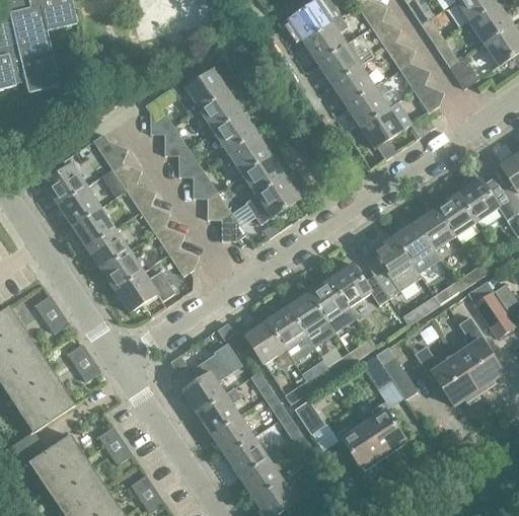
[(5,0),(10,18),(0,20),(0,87),(25,82),(27,91),(59,84),(46,30),(75,23),(70,0),(5,0)]
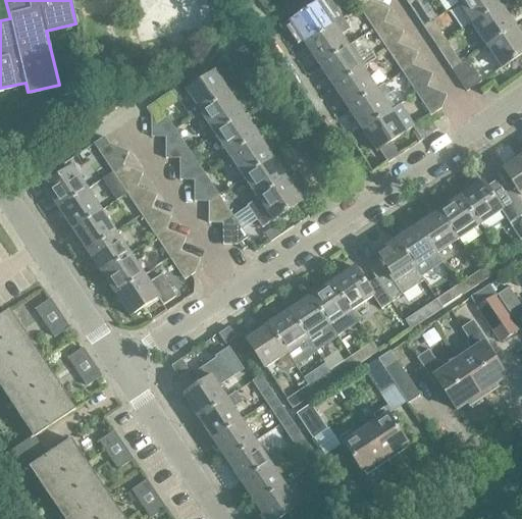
[(304,41),(341,16),(329,0),(318,0),(315,2),(313,0),(307,0),(297,7),(300,12),(290,19),(304,41)]
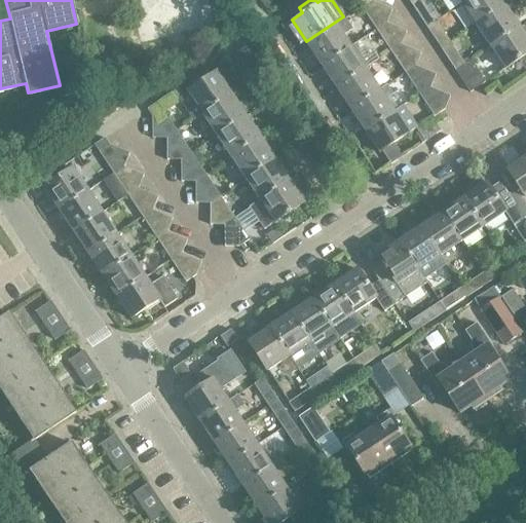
[(368,0),(361,5),(374,27),(385,20),(387,21),(391,8),(373,0),(368,0)]
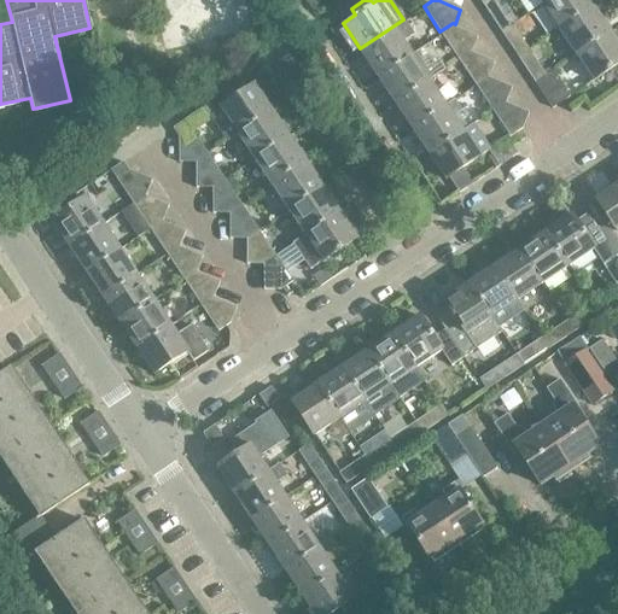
[(485,0),(483,1),(500,27),(509,19),(496,0),(485,0)]
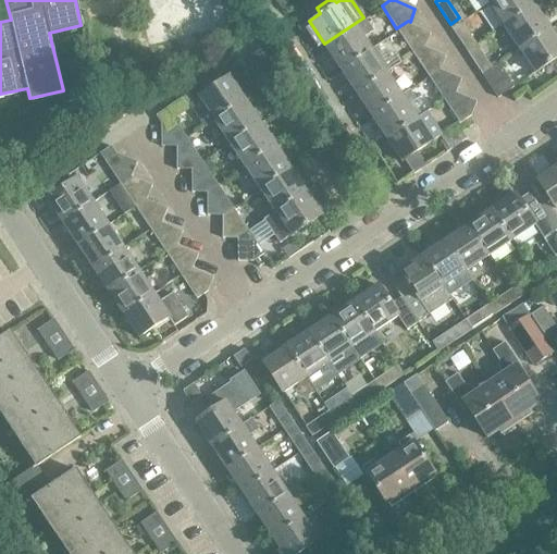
[(533,2),(531,0),(486,0),(502,23),(533,2)]
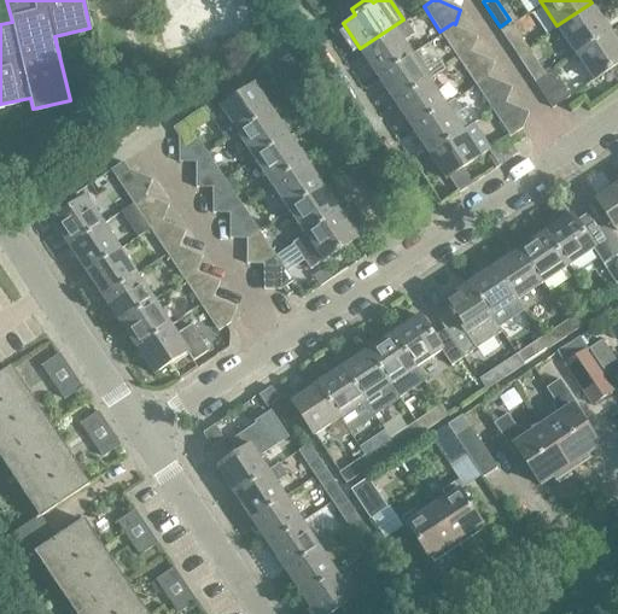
[(592,3),(557,25),(573,52),(608,28),(592,3)]
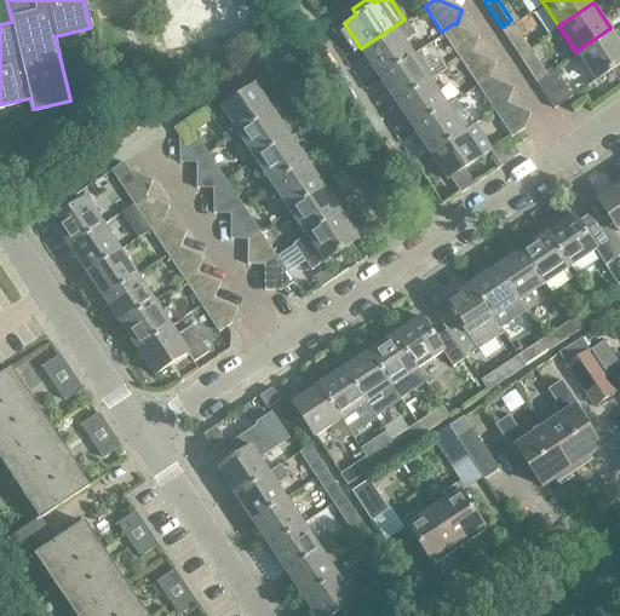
[(407,22),(405,19),(361,49),(378,74),(412,51),(396,29),(407,22)]
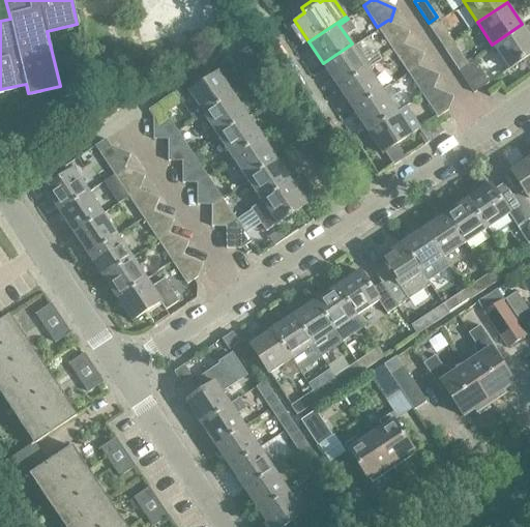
[(437,17),(429,23),(443,45),(452,39),(437,17)]
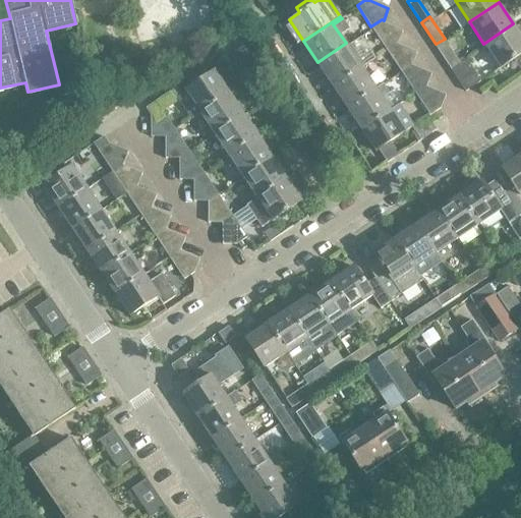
[(382,19),(370,26),(385,48),(396,40),(399,42),(403,30),(383,21),(384,20),(382,19)]
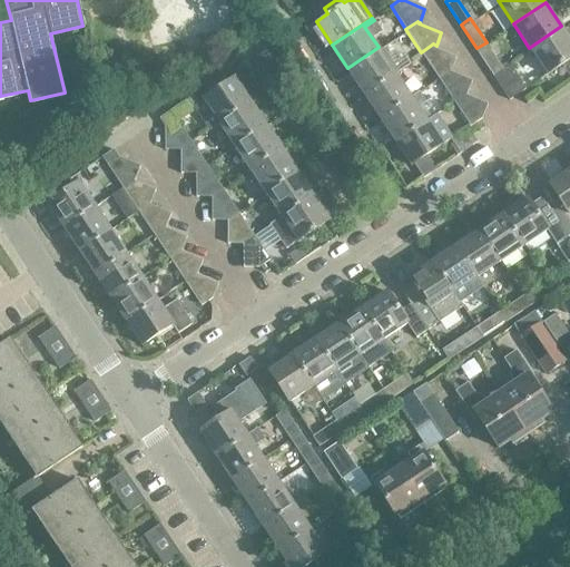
[(569,56),(569,39),(561,26),(529,48),(546,72),(557,65),(559,68),(569,60),(569,59),(568,57),(569,56)]
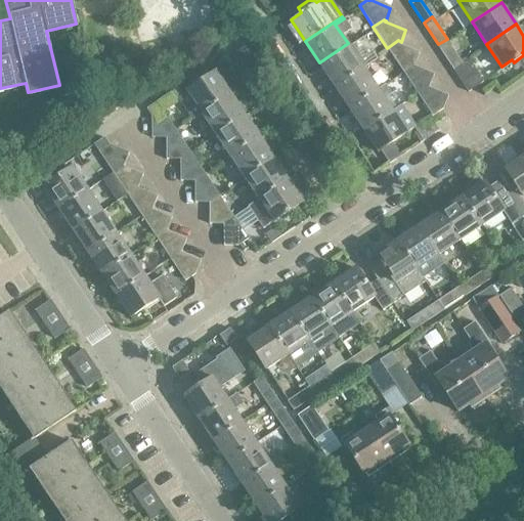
[(462,60),(447,39),(438,44),(452,67),(462,60)]
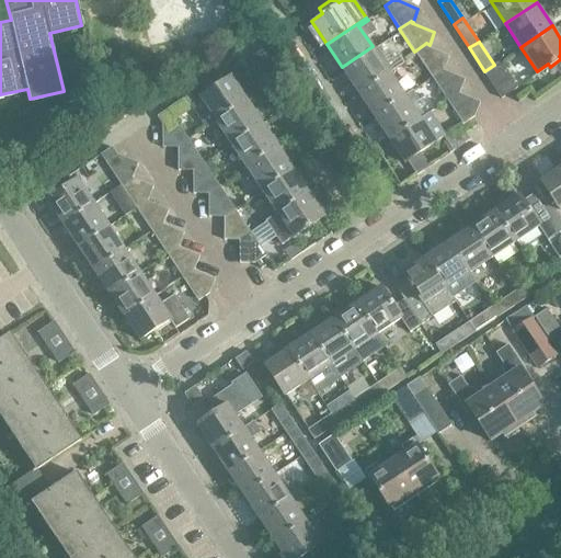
[(428,46),(430,45),(426,43),(414,52),(430,75),(443,67),(445,68),(449,56),(428,46)]
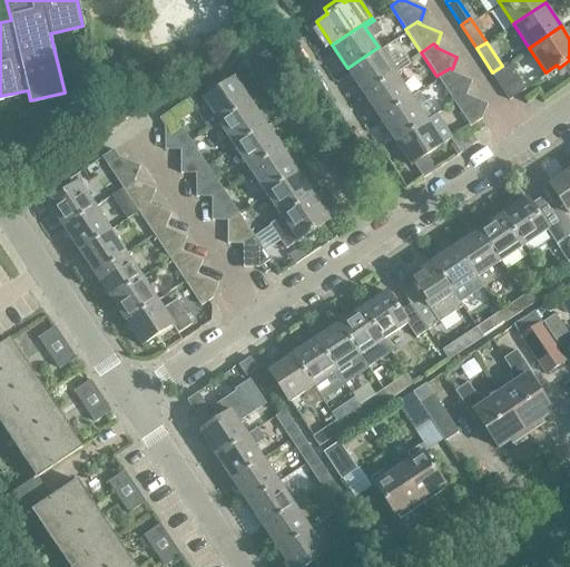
[(379,47),(347,68),(362,91),(394,70),(379,47)]
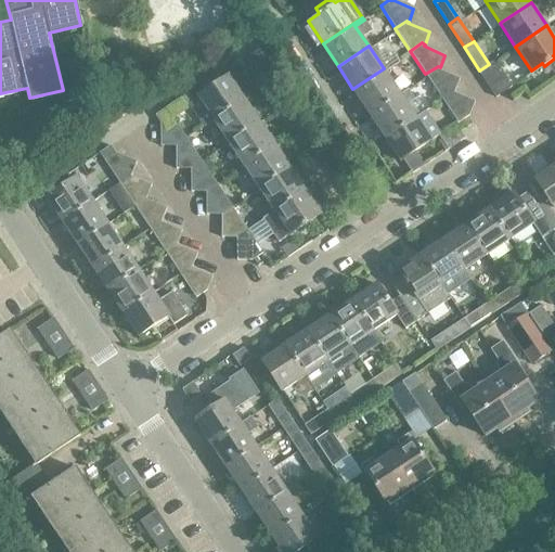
[(489,64),(479,71),(497,97),(513,86),(497,62),(490,66),(489,64)]
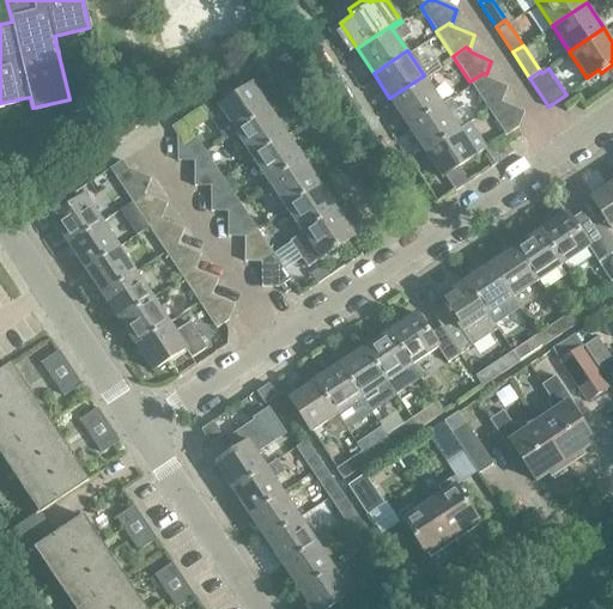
[(485,77),(486,74),(484,73),(469,81),(486,107),(501,98),(503,99),(508,86),(485,77)]
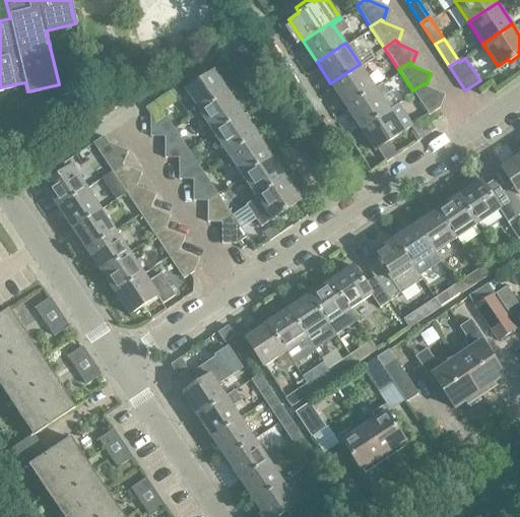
[(360,64),(330,83),(344,105),(374,85),(360,64)]
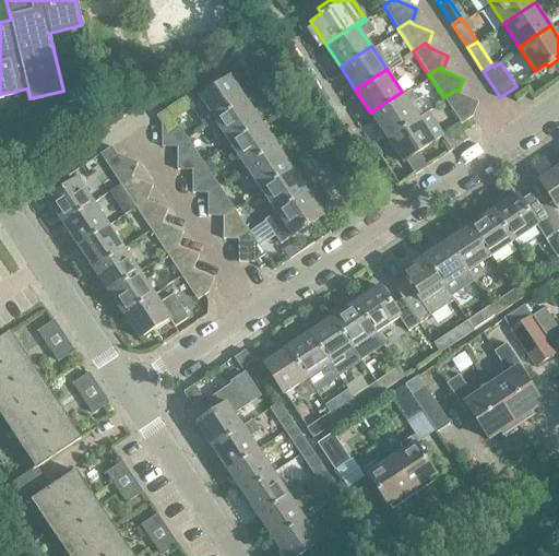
[(205,123),(245,97),(229,74),(190,102),(205,123)]
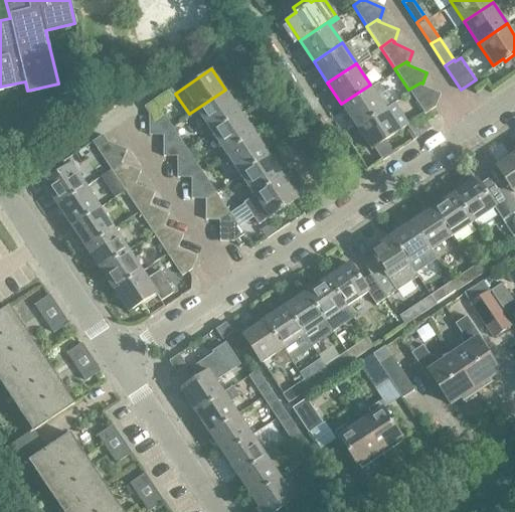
[(421,86),(422,83),(420,82),(408,90),(424,114),(436,107),(436,106),(435,104),(440,93),(421,86)]
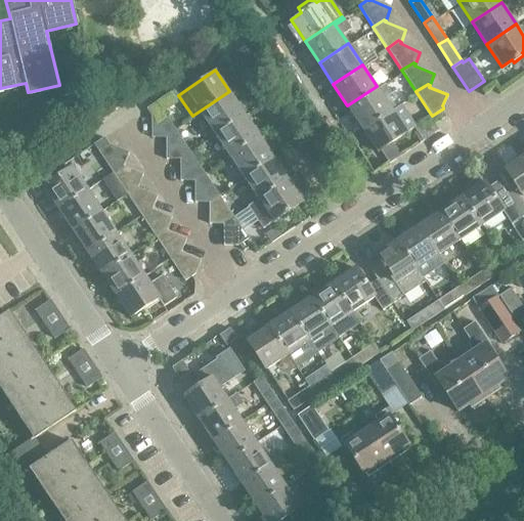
[(391,109),(377,86),(347,105),(361,128),(391,109)]
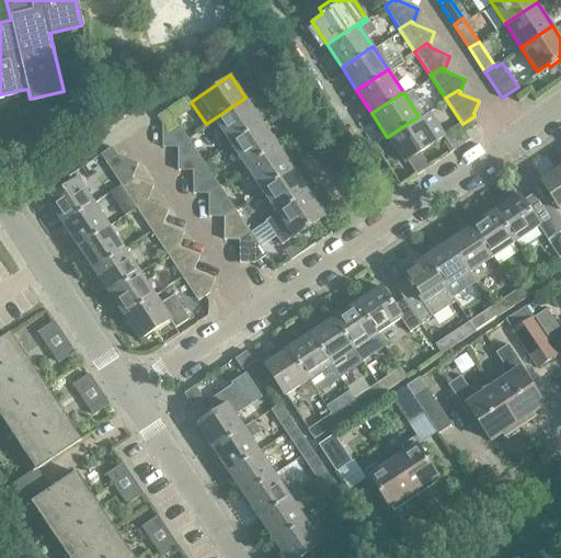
[(245,98),(206,124),(207,127),(216,122),(230,141),(261,121),(245,98)]
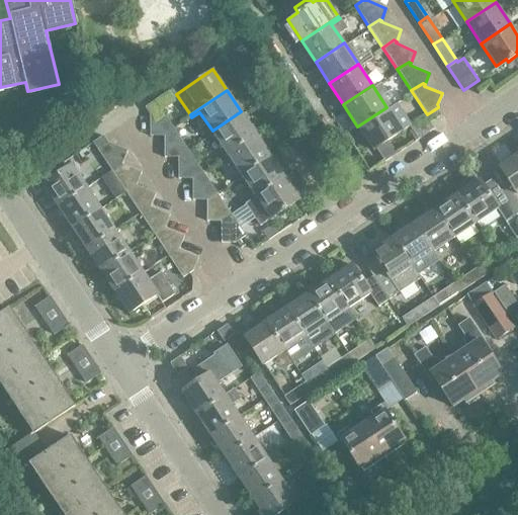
[(164,133),(173,126),(160,107),(150,114),(150,115),(151,135),(152,136),(164,136),(164,133)]
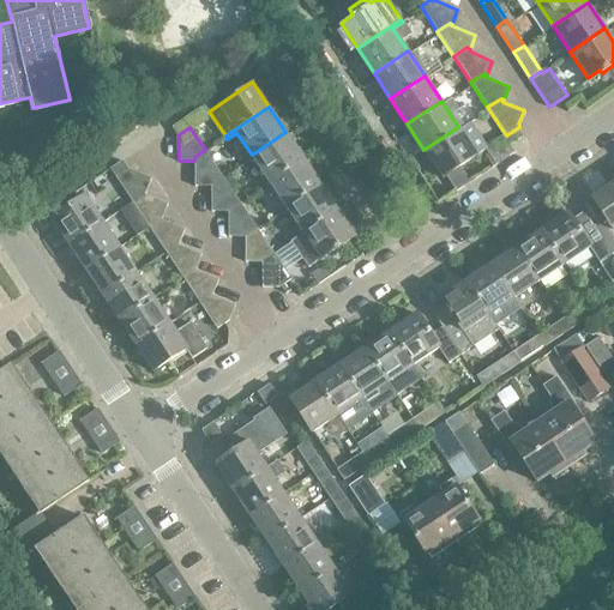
[(475,152),(458,127),(423,150),(441,175),(475,152)]
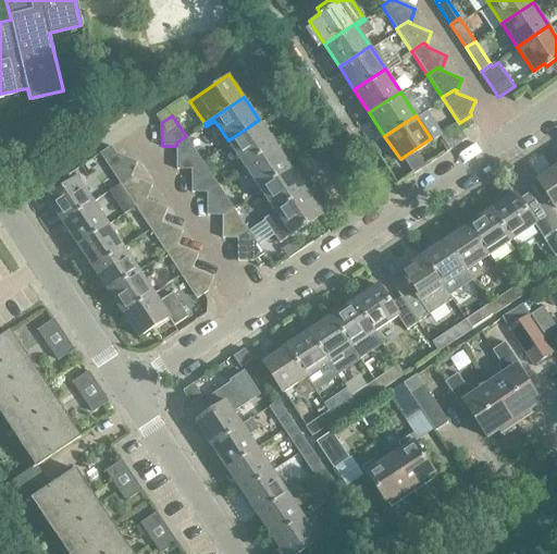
[(274,143),(259,120),(229,140),(244,163),(274,143)]
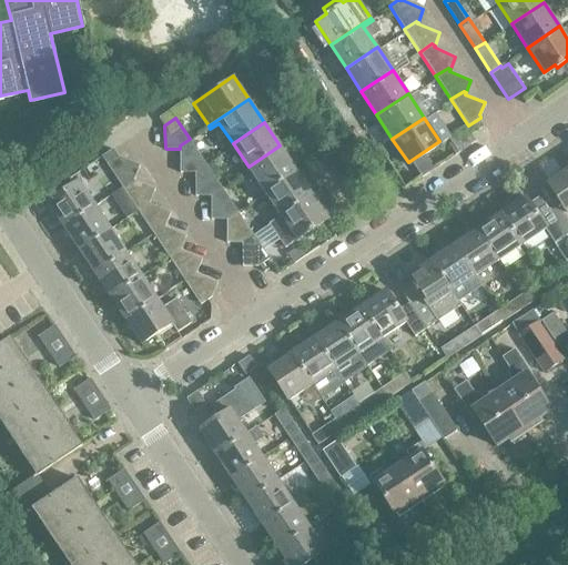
[(204,161),(190,139),(180,145),(180,149),(181,149),(180,169),(182,172),(194,172),(194,168),(204,161)]
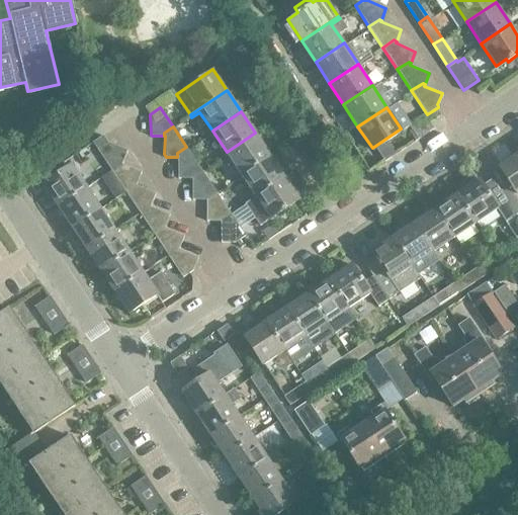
[(255,133),(227,152),(241,173),(269,154),(255,133)]
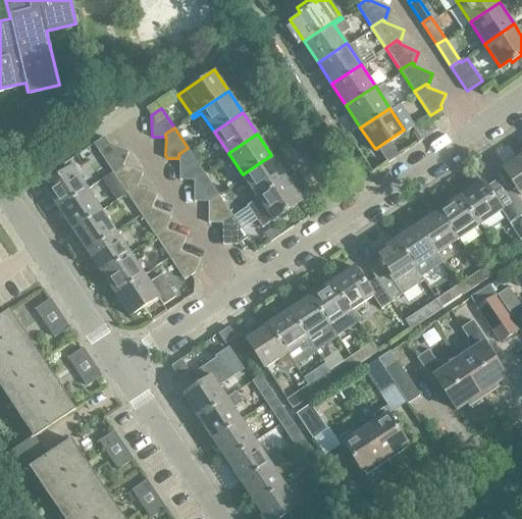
[(122,163),(123,163),(128,151),(109,143),(98,150),(111,170),(122,163)]
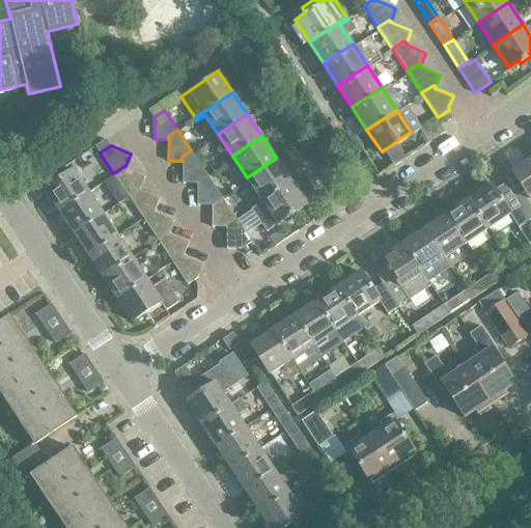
[(205,173),(191,150),(182,157),(182,161),(183,161),(183,179),(185,183),(196,183),(196,178),(205,173)]
